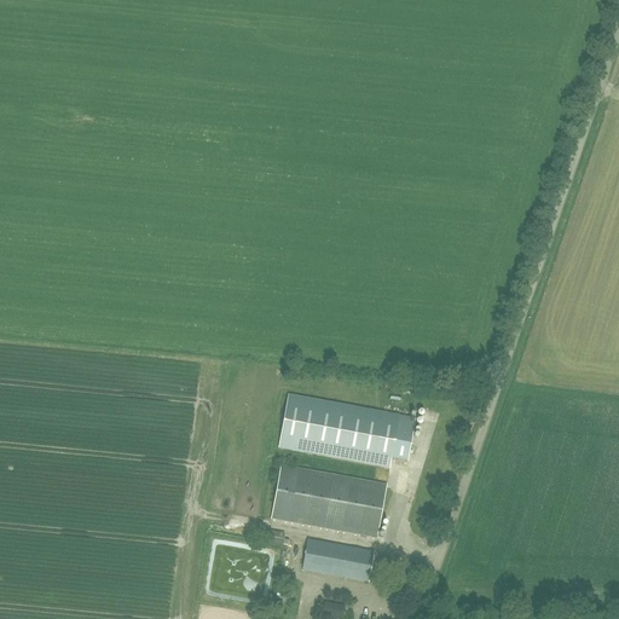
[(389,469),(391,460),(408,463),(415,420),(288,395),(278,449),(389,469)]
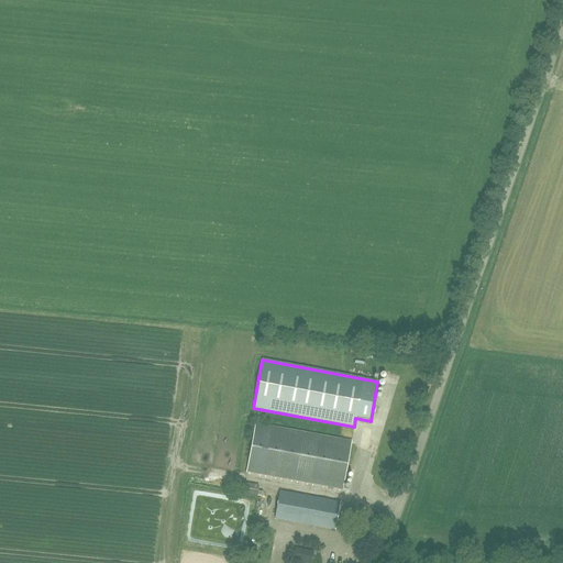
[(329,489),(332,490),(332,488),(342,490),(351,442),(255,423),(245,472),(329,488),(329,489)]
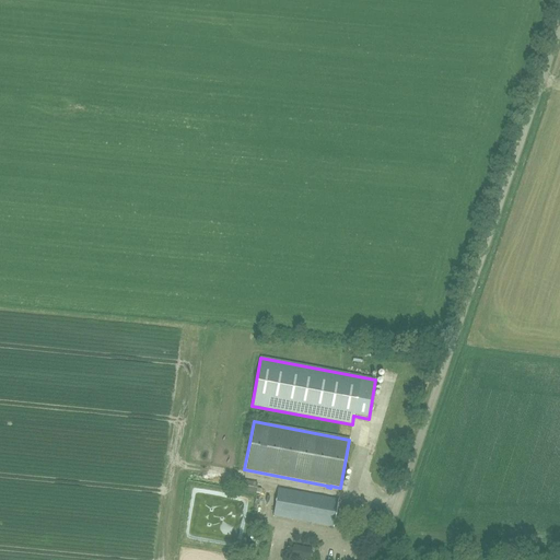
[(333,527),(337,501),(278,489),(272,516),(333,527)]
